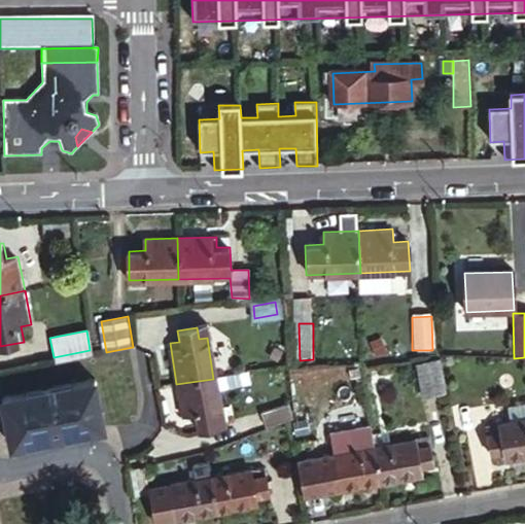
[(439,360),(414,365),(419,396),(445,391),(439,360)]
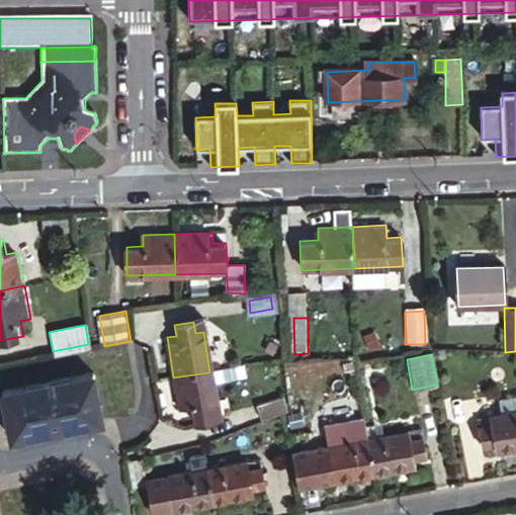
[(209,372),(211,383),(240,379),(239,368),(209,372)]
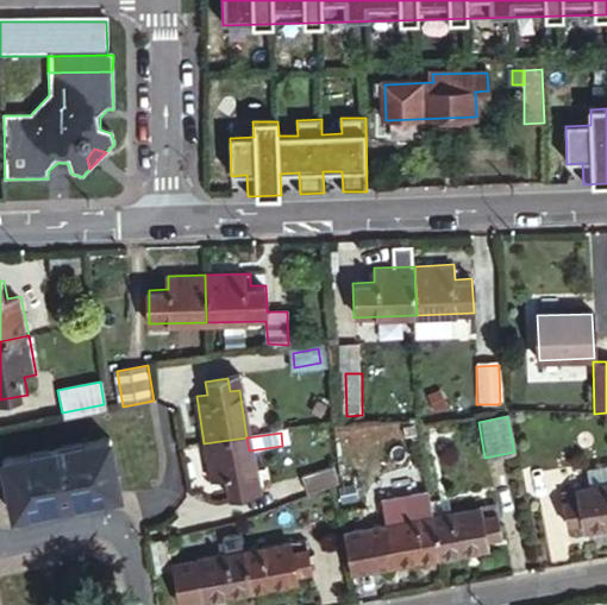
[(246,438),(204,443),(211,491),(221,490),(224,503),(245,500),(243,486),(254,485),(249,451),(246,438)]
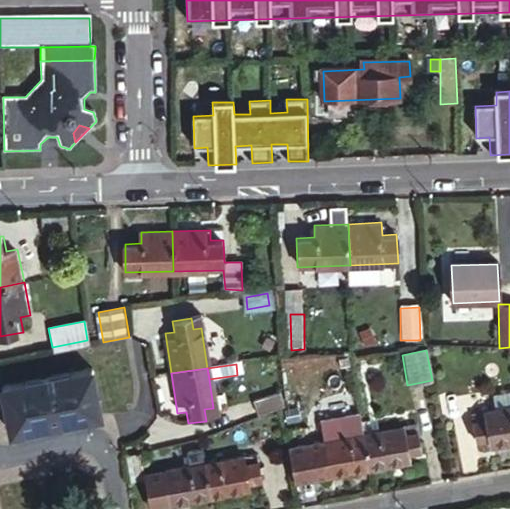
[(91,374),(4,389),(12,435),(103,417),(94,373),(91,374)]
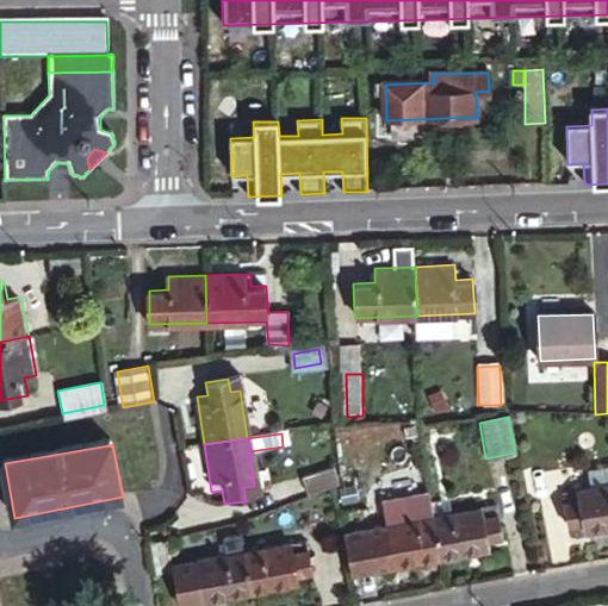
[(607,464),(584,469),(588,487),(607,482),(607,464)]
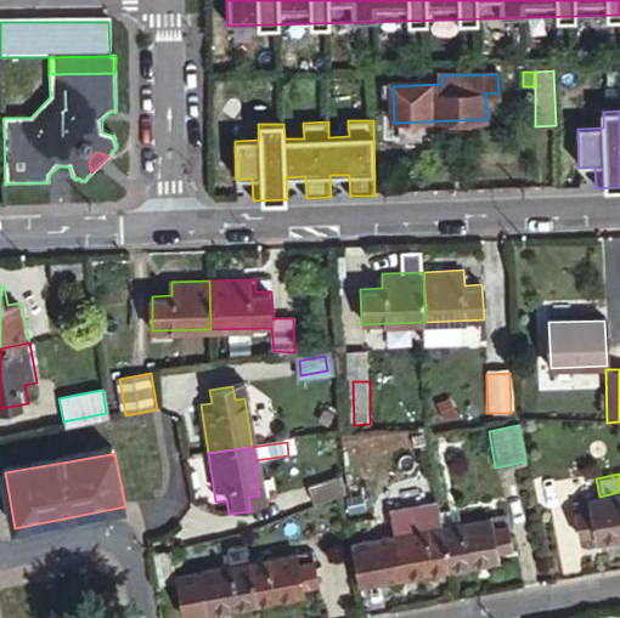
[(315,506),(349,497),(342,480),(310,491),(315,506)]
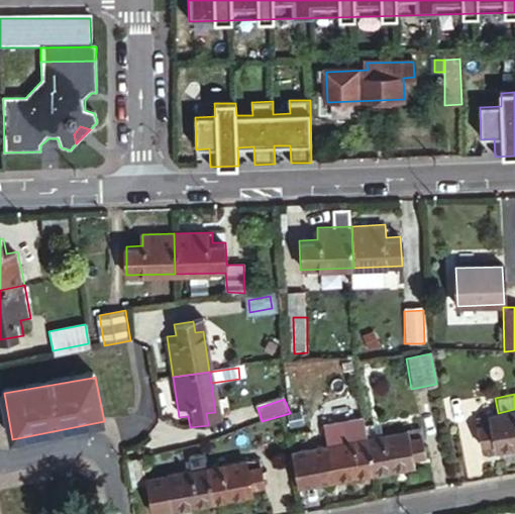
[(514,447),(514,409),(489,415),(491,423),(478,426),(482,446),(494,444),(510,441),(512,448),(514,447)]
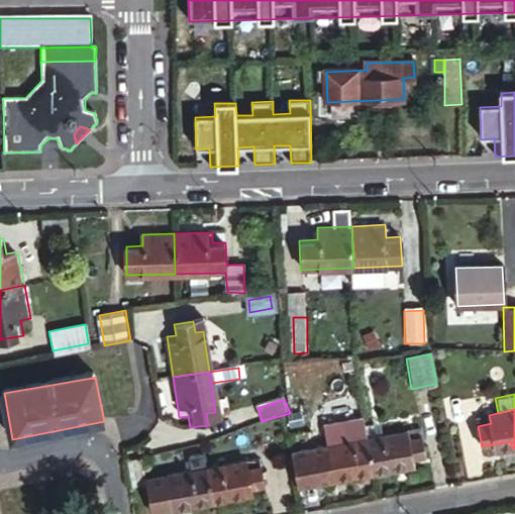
[(305,410),(290,413),(295,441),(310,438),(305,410)]
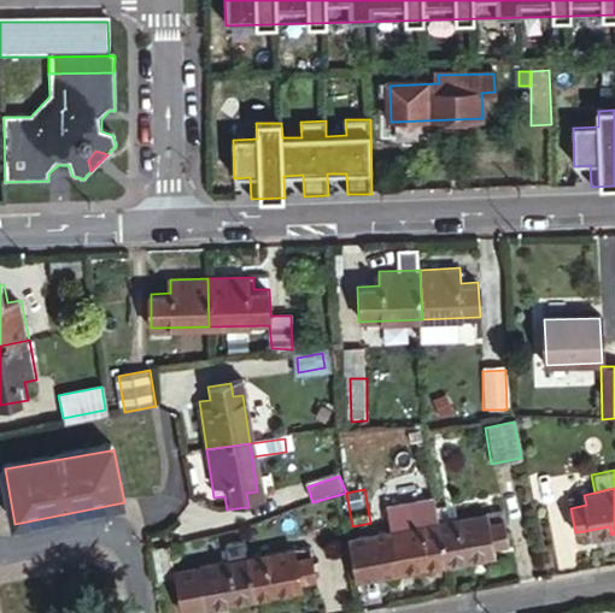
[(586,505),(584,495),(569,497),(570,508),(586,505)]
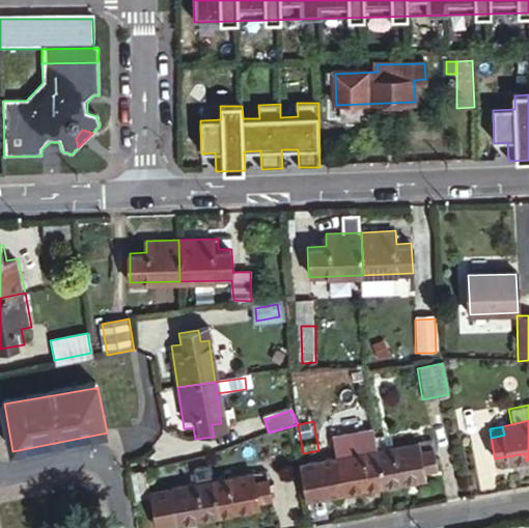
[(374,438),(378,450),(393,447),(390,435),(374,438)]
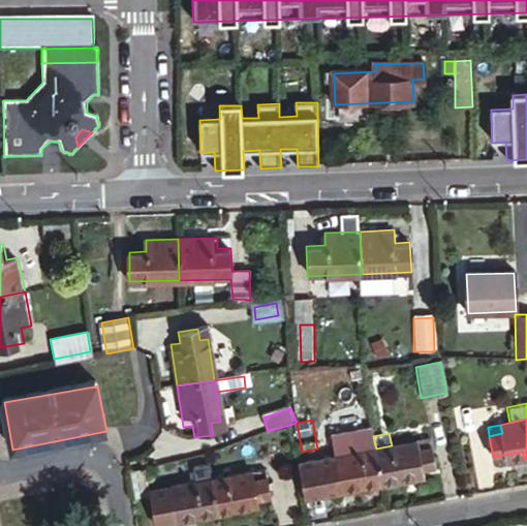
[(430,438),(417,440),(421,450),(432,447),(430,438)]
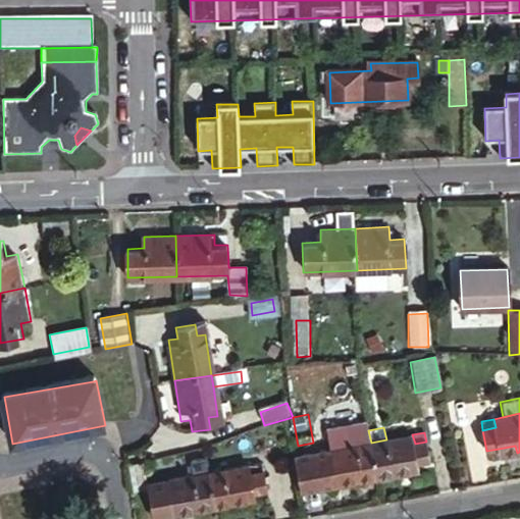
[(371,443),(378,479),(404,474),(402,468),(418,465),(431,462),(426,442),(415,444),(412,434),(386,439),(371,443)]
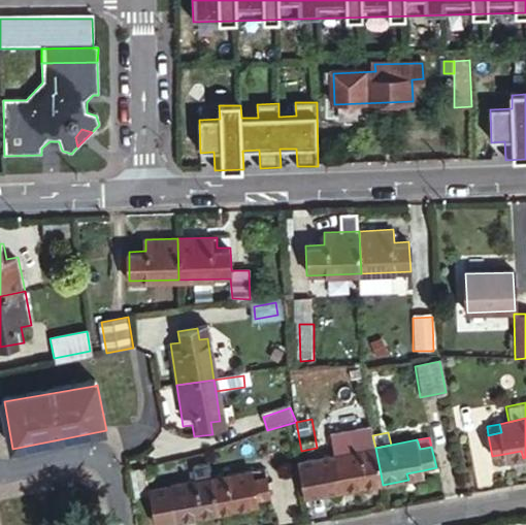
[(359,489),(383,485),(375,448),(335,455),(337,464),(332,465),(324,467),(327,488),(340,486),(358,482),(359,489)]
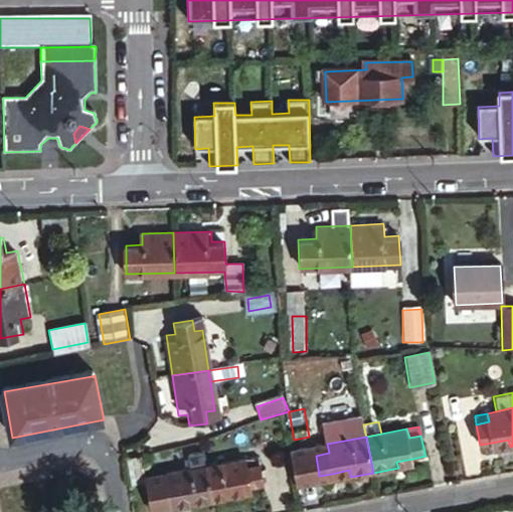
[(493,450),(510,447),(508,440),(492,443),(493,450)]
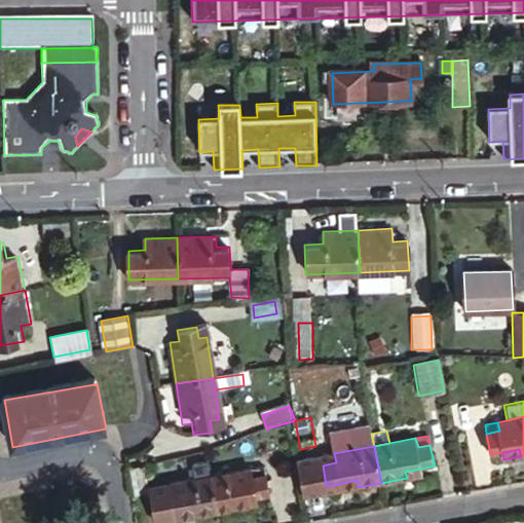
[(145,469),(129,471),(135,496),(150,494),(145,469)]
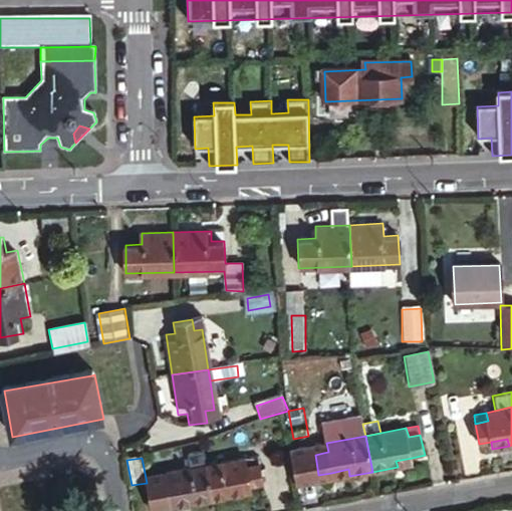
[(207,467),(205,458),(193,460),(194,468),(207,467)]
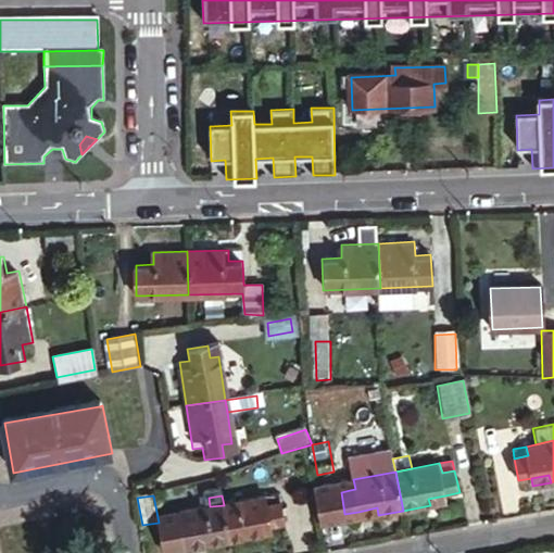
[(428,499),(430,505),(447,502),(445,495),(428,499)]
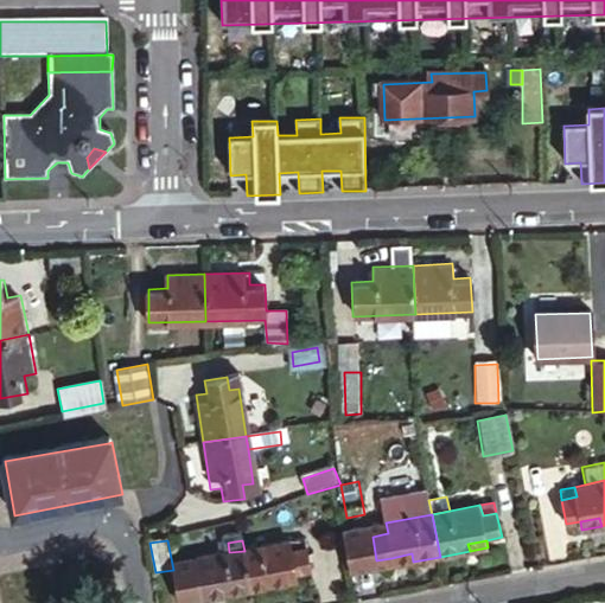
[(244,551),(253,592),(282,587),(281,579),(299,576),(313,573),(309,549),(294,551),(292,541),(244,551)]
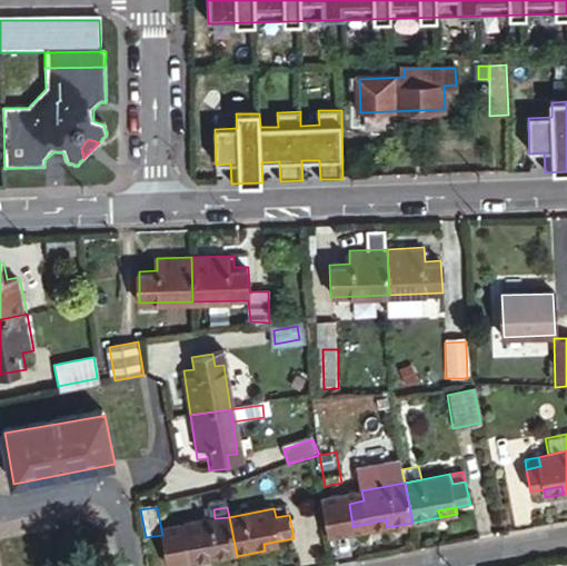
[(212,560),(237,556),(229,517),(215,518),(187,524),(189,534),(173,537),(178,559),(192,557),(210,553),(212,560)]
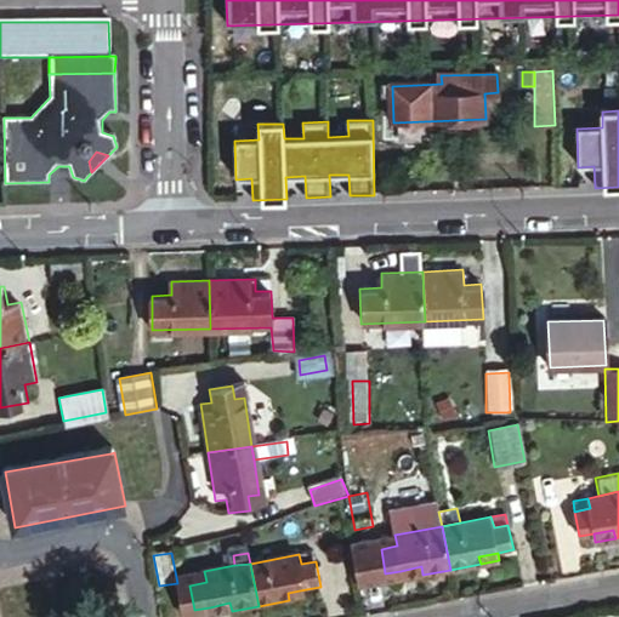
[(402,580),(422,575),(421,566),(401,571),(402,580)]
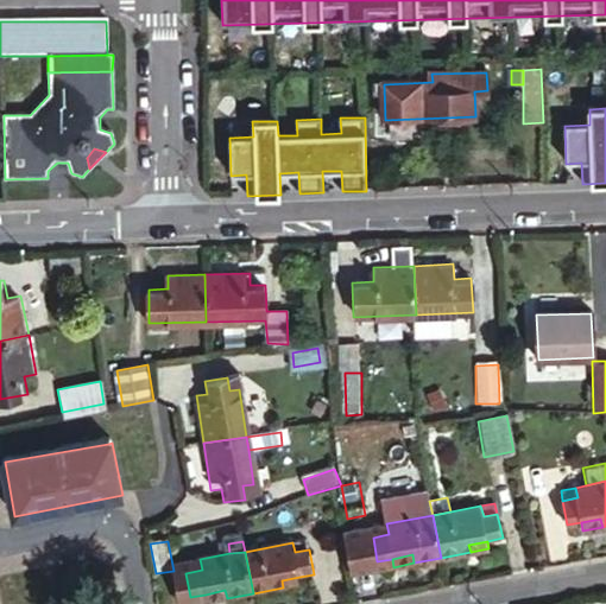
[(202,570),(200,559),(183,563),(185,573),(202,570)]
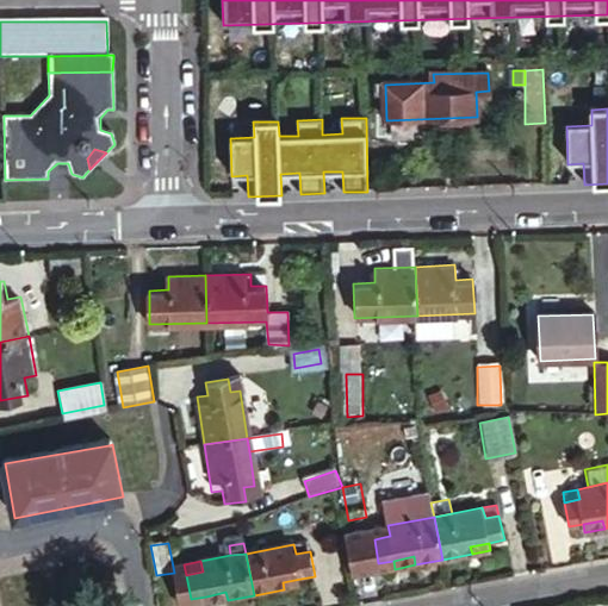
[(283,582),(284,589),(303,585),(301,579),(283,582)]
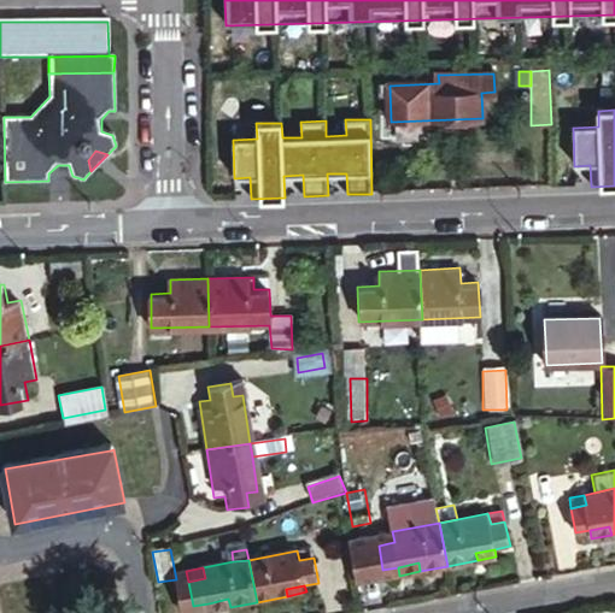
[(210,611),(230,607),(228,599),(209,603),(210,611)]
